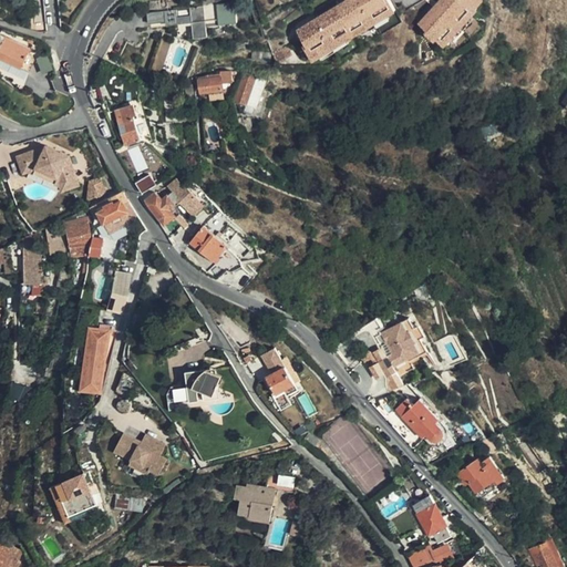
[(239,20),(237,0),(192,8),(193,16),(194,22),(196,37),(209,35),(208,26),(239,20)]
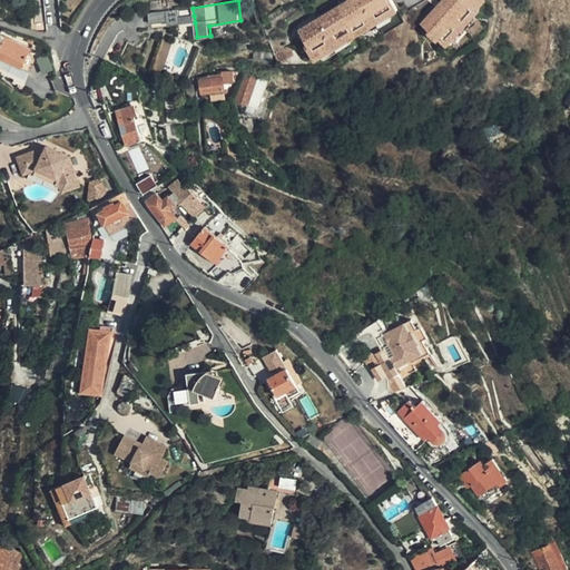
[(320,64),(401,7),(395,0),(352,0),(303,35),(312,48),(310,49),(320,64)]
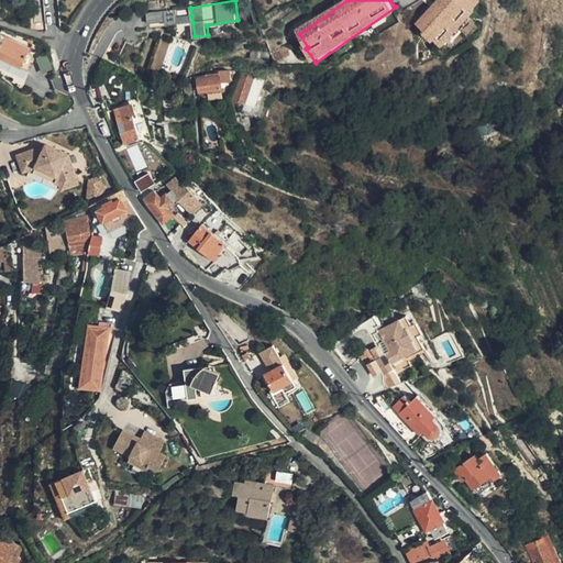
[(432,0),(418,14),(422,21),(420,23),(429,31),(431,30),(438,36),(475,1),(474,0),(432,0)]
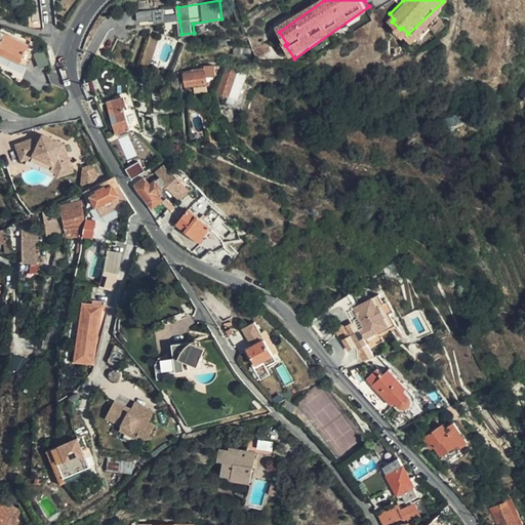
[(138,12),(139,23),(155,21),(155,18),(165,16),(164,9),(138,12)]
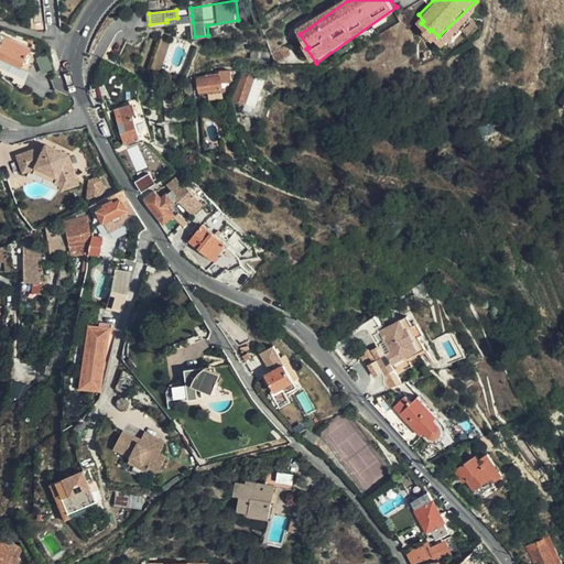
[(192,15),(177,18),(166,20),(166,22),(166,25),(193,22),(192,15)]
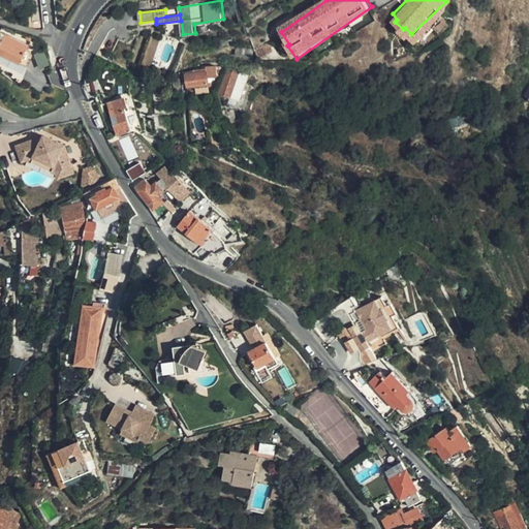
[(0,52),(27,65),(27,64),(32,56),(30,50),(26,48),(28,43),(0,30),(0,52)]
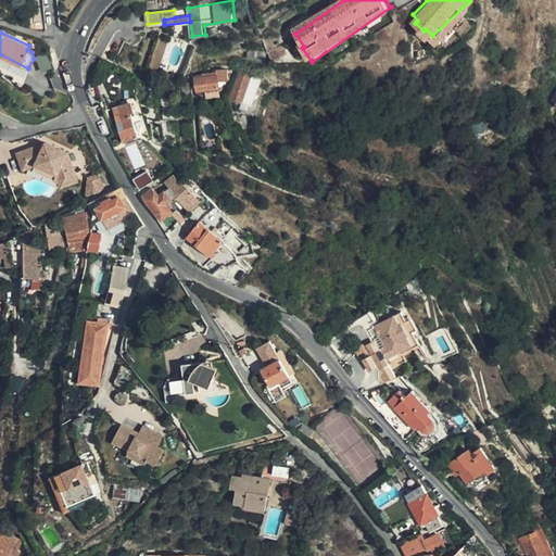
[(226,70),(194,76),(198,90),(201,89),(218,86),(217,80),(227,79),(226,70)]
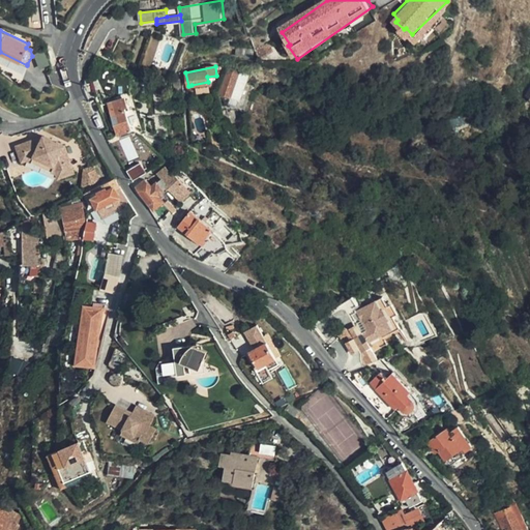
[(229,97),(238,70),(228,66),(218,94),(229,97)]
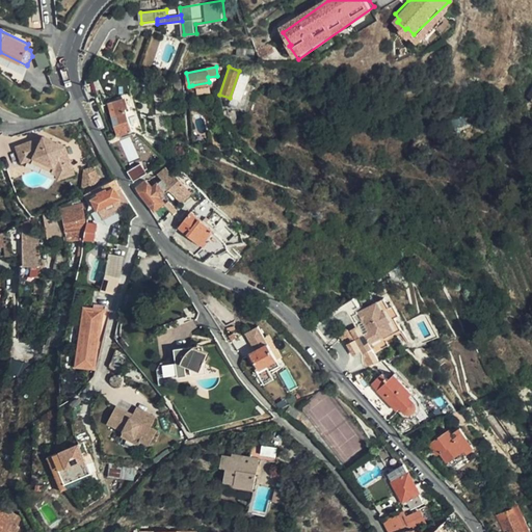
[(211,94),(209,82),(192,85),(193,92),(197,91),(198,97),(211,94)]
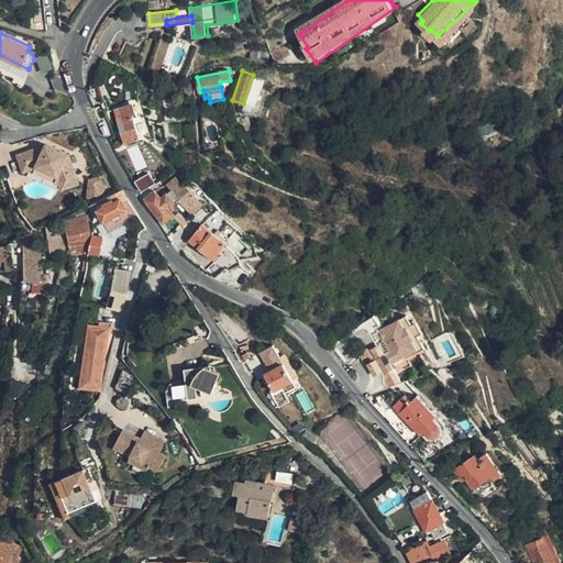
[(133,102),(140,124),(145,122),(139,100),(133,102)]
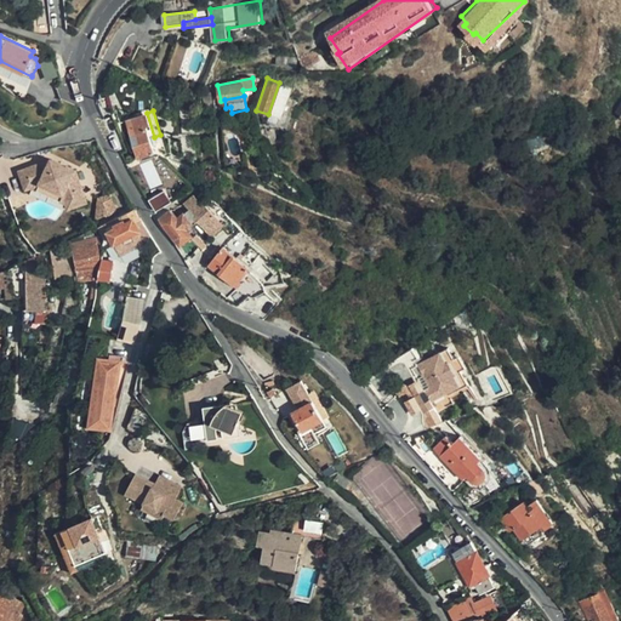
[(155,152),(143,115),(126,121),(138,157),(155,152)]
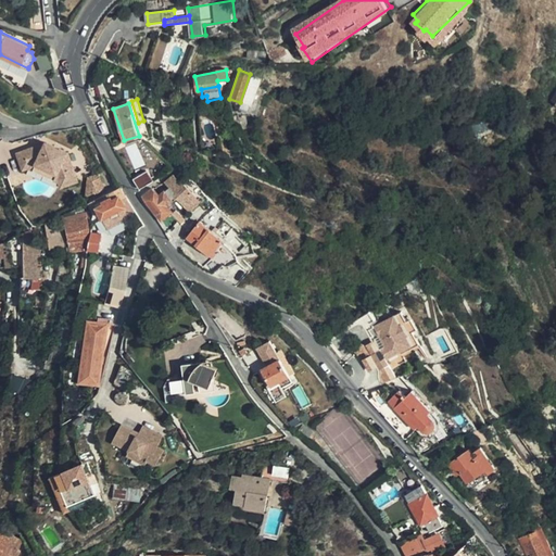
[(483,129),(491,125),(489,117),(484,119),(485,122),(468,126),(470,134),(483,129)]
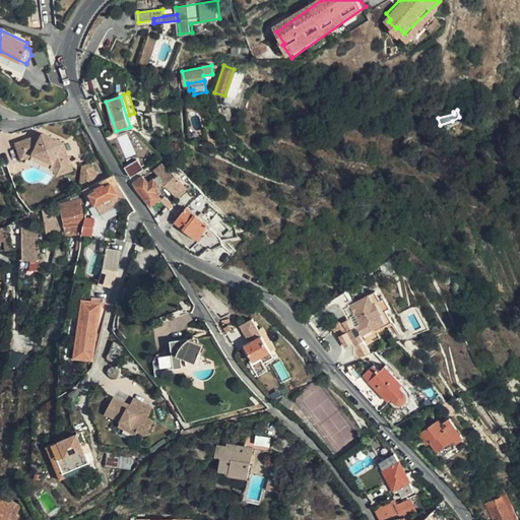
[(23,156),(29,154),(37,152),(62,166),(64,172),(73,168),(63,140),(44,131),(17,140),(23,156)]
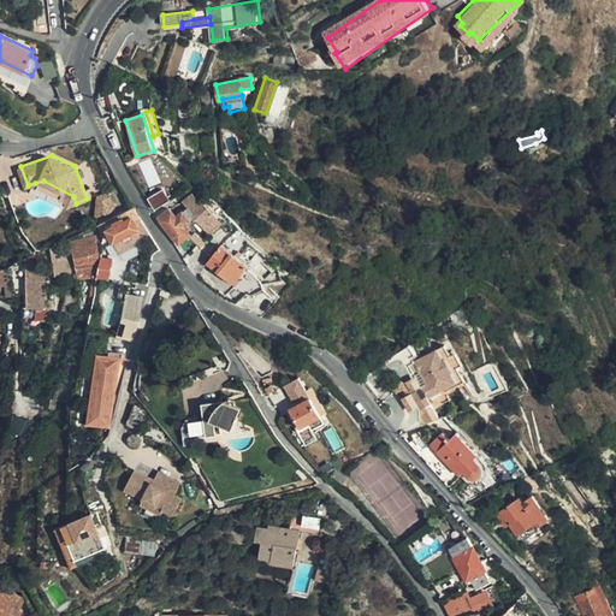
[(43,181),(35,183),(65,200),(67,207),(76,203),(73,196),(43,181)]
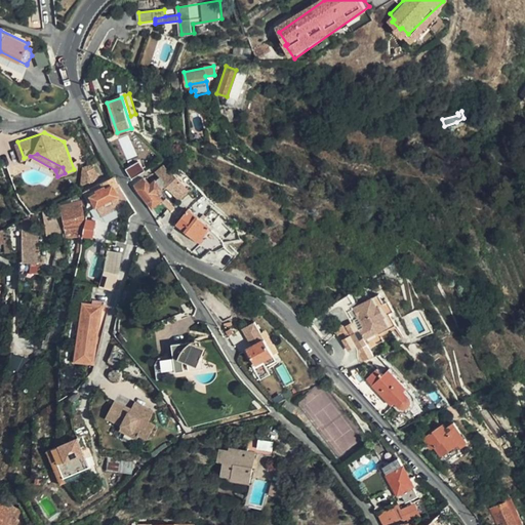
[(145,170),(139,161),(127,167),(132,177),(145,170)]
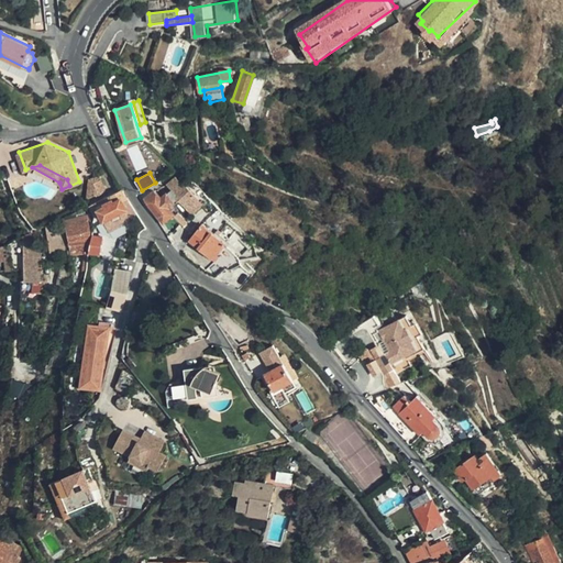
[(155,189),(145,197),(165,221),(174,213),(169,207),(174,202),(168,195),(170,192),(175,198),(176,197),(188,210),(201,199),(188,185),(186,186),(177,176),(157,189),(155,189)]
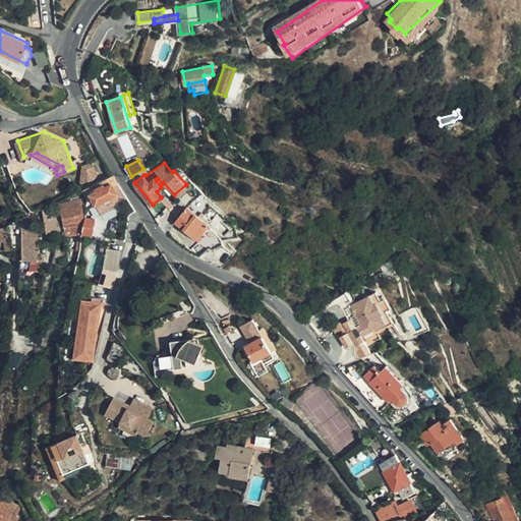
[(114,175),(88,187),(91,194),(97,207),(102,216),(123,205),(126,198),(114,175)]
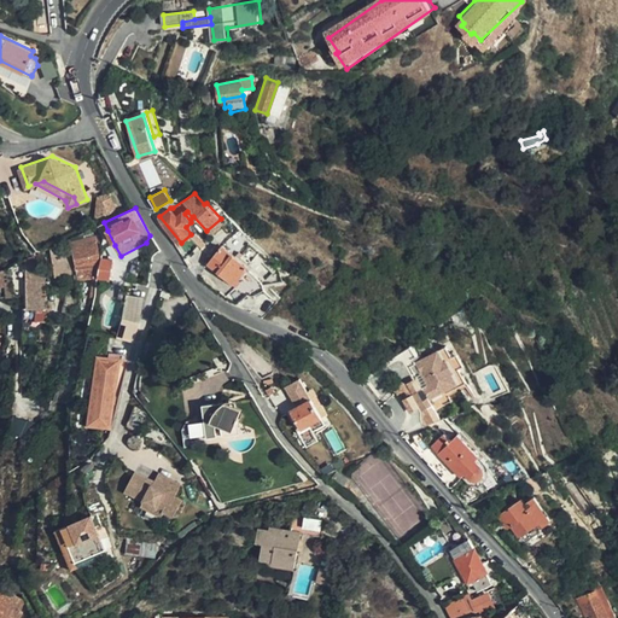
[(115,245),(108,231),(105,233),(112,246),(115,245)]
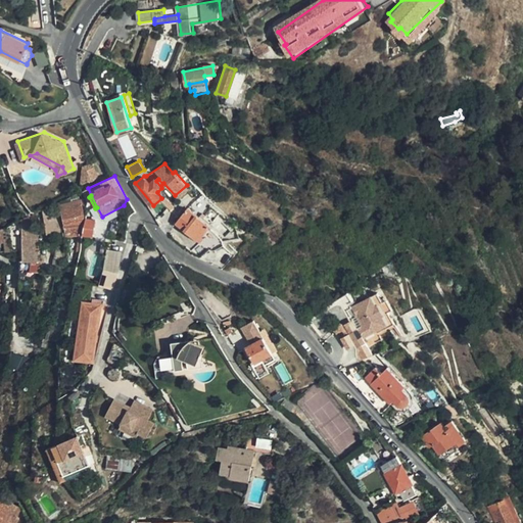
[(62,208),(64,227),(65,235),(82,233),(84,223),(83,223),(81,205),(85,204),(84,198),(79,200),(78,200),(77,197),(70,199),(72,202),(64,203),(65,207),(62,208)]
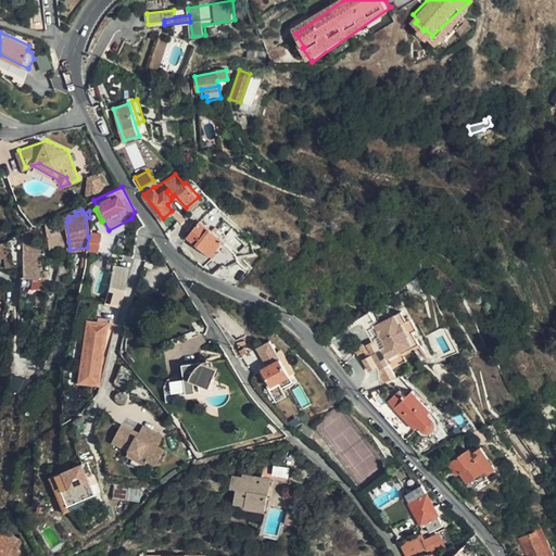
[(223,240),(200,220),(187,237),(209,254),(212,251),(214,252),(223,240)]
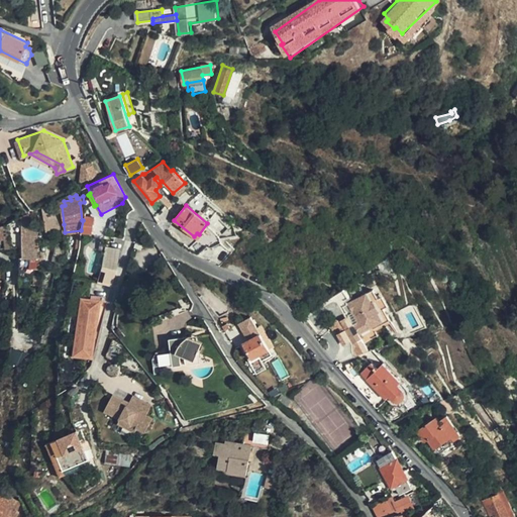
[(61,229),(59,209),(49,210),(52,219),(53,229),(61,229)]
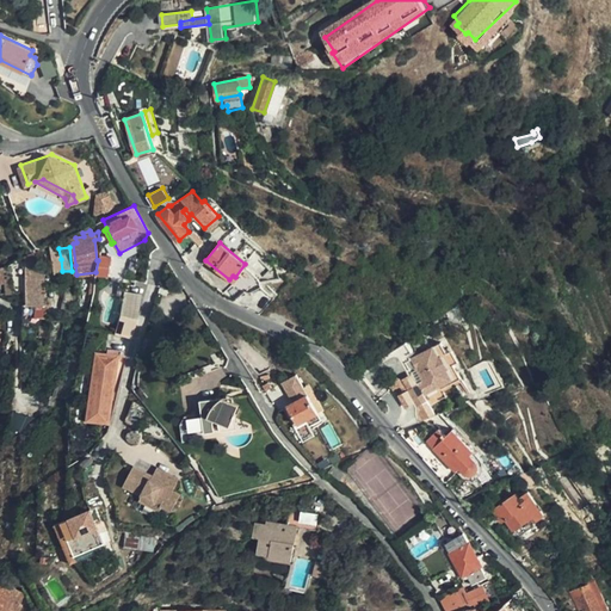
[(32,303),(48,302),(43,264),(41,264),(39,250),(26,255),(32,303)]
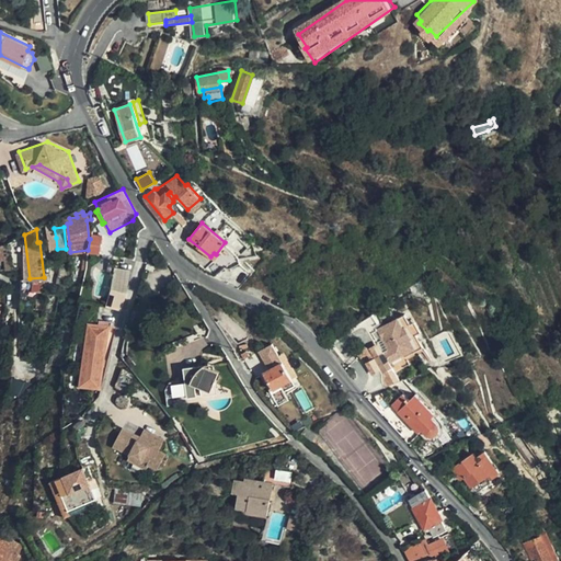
[(100,255),(103,238),(92,236),(89,253),(100,255)]
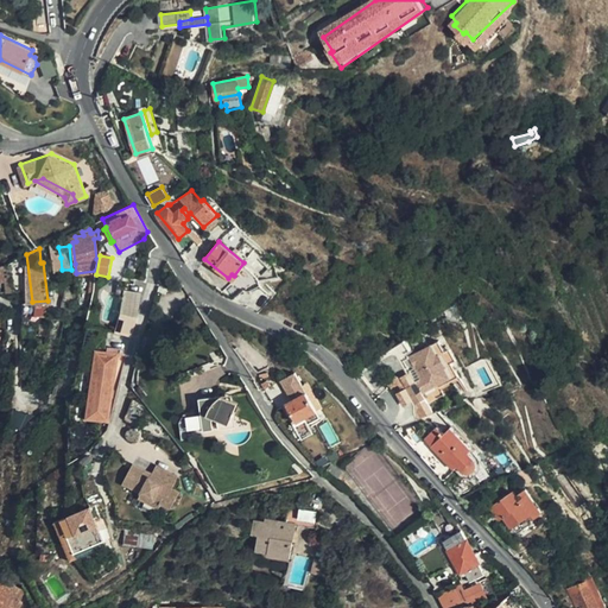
[(24,279),(2,282),(4,292),(25,289),(24,279)]
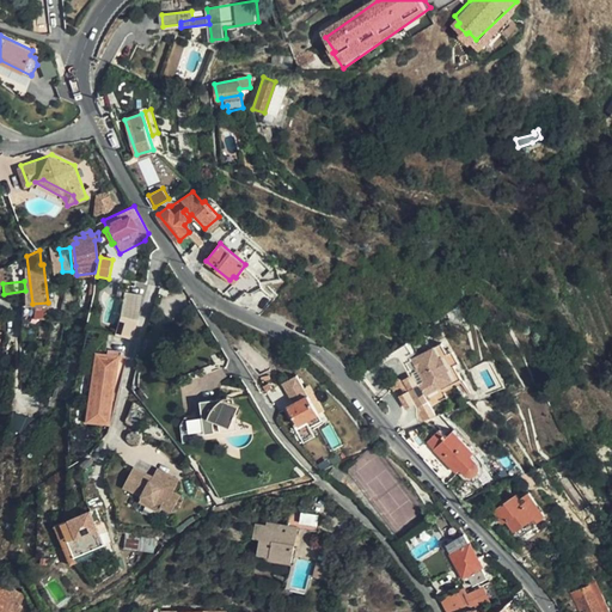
[(141,297),(124,294),(120,320),(136,323),(141,297)]
